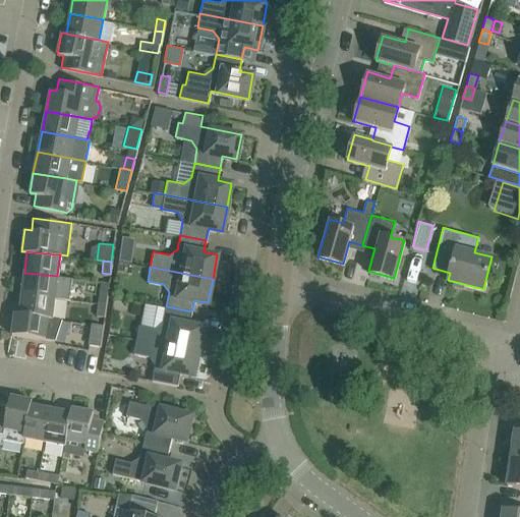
[(71,278),(57,276),(24,273),(21,293),(54,297),(69,298),(71,278)]
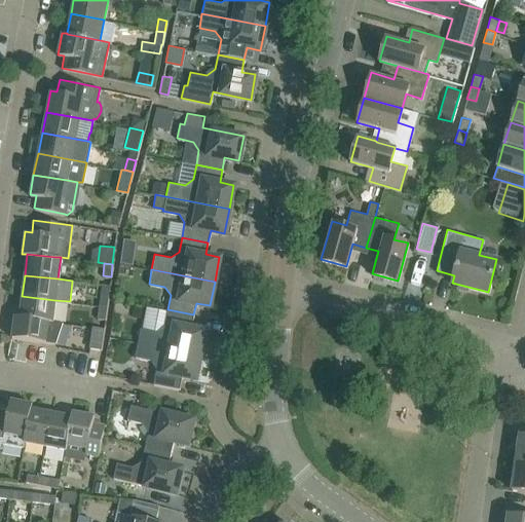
[(102,284),(99,305),(107,306),(110,285),(102,284)]
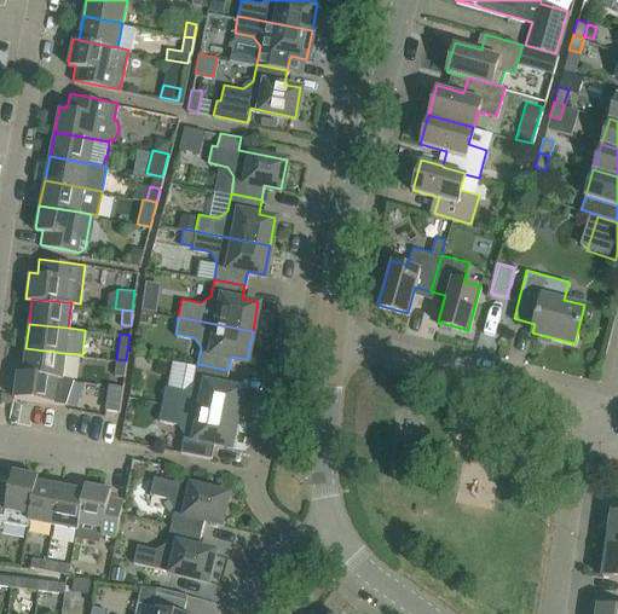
[(62,377),(64,353),(26,348),(23,371),(62,377)]
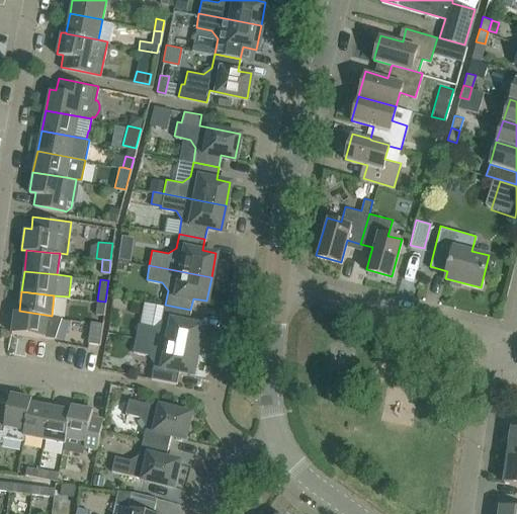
[(103,314),(105,302),(97,301),(95,312),(103,314)]
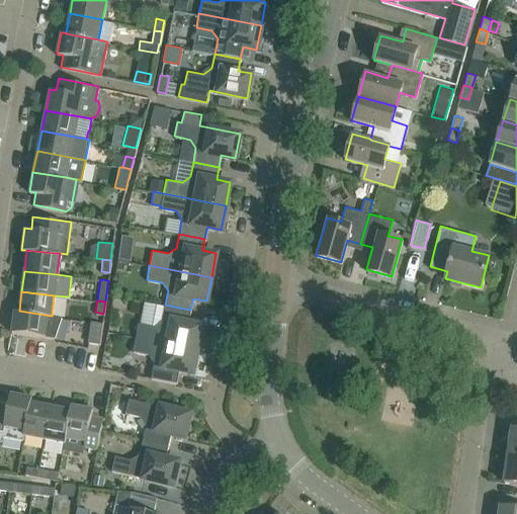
[(188,322),(190,310),(165,305),(162,320),(154,325),(138,322),(135,336),(197,348),(201,325),(188,322)]
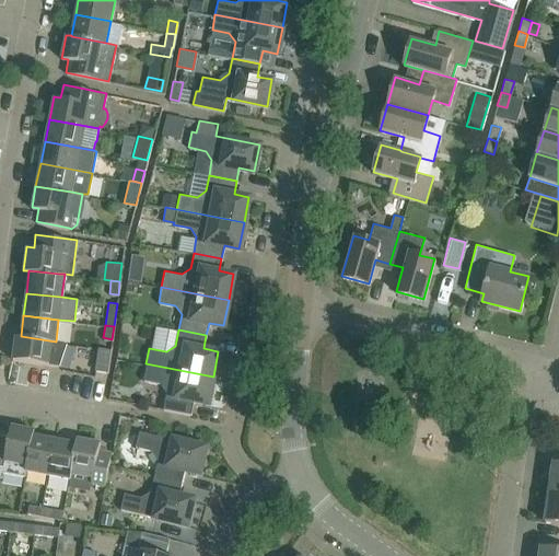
[(66,343),(56,342),(21,336),(15,335),(12,359),(58,365),(66,343)]
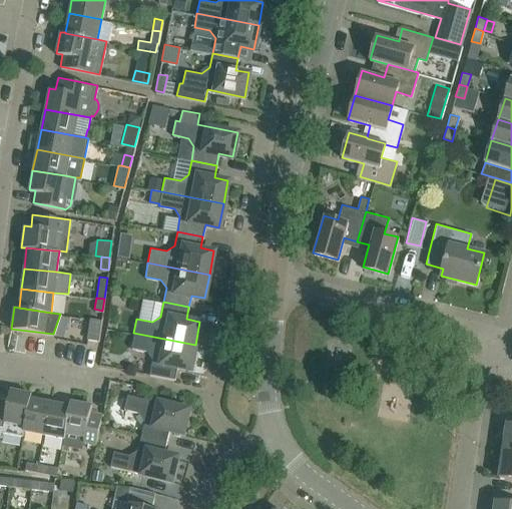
[(89,317),(86,338),(98,340),(101,319),(89,317)]
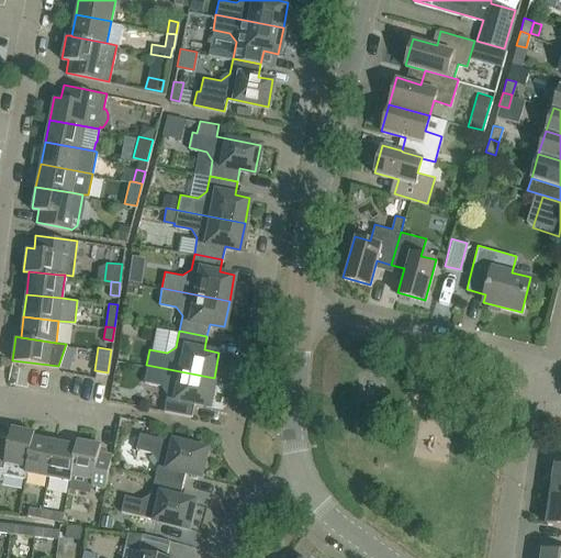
[(209,404),(214,378),(146,365),(144,380),(160,383),(167,392),(164,410),(191,415),(194,401),(209,404)]
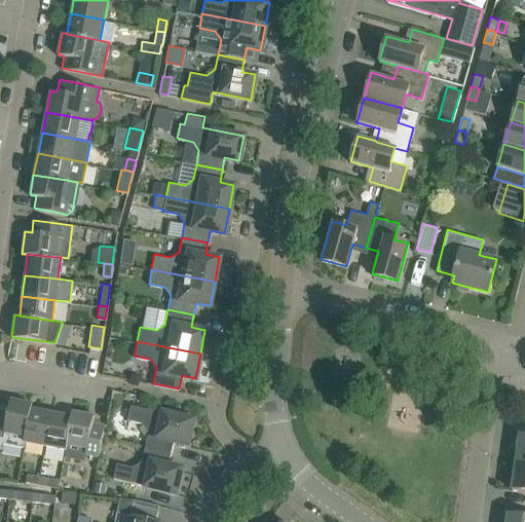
[(30,408),(31,408),(32,403),(9,399),(7,411),(0,410),(0,446),(1,447),(2,441),(23,445),(24,441),(23,440),(24,436),(25,436),(30,408)]
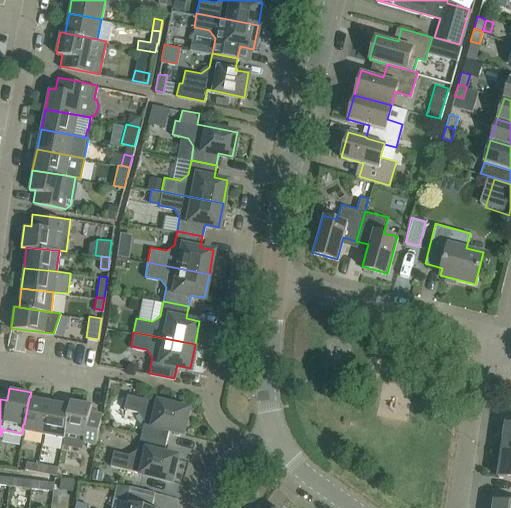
[(144,420),(140,434),(166,440),(168,428),(182,431),(188,408),(127,393),(123,407),(139,411),(144,420)]
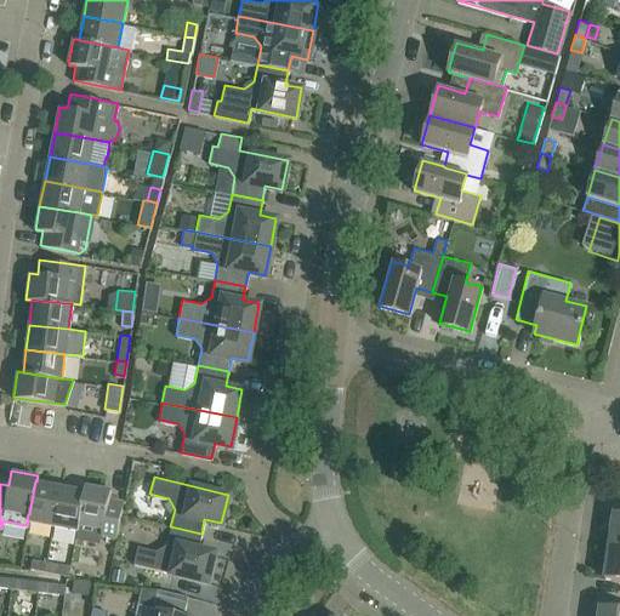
[(60,485),(37,482),(35,482),(29,514),(28,514),(27,519),(28,520),(52,524),(60,485)]
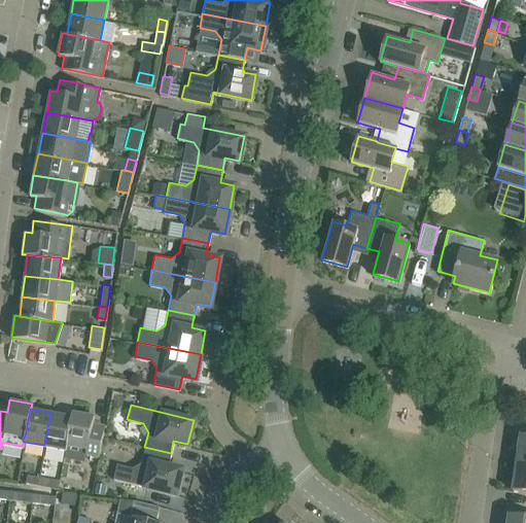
[(98,456),(104,424),(92,422),(94,416),(72,411),(71,416),(66,445),(67,445),(85,448),(84,453),(98,456)]
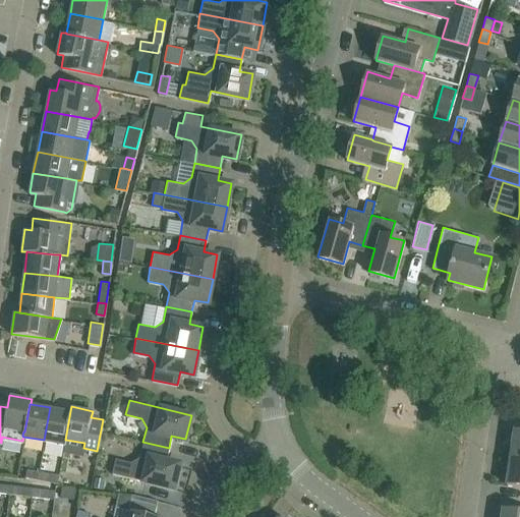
[(65,440),(70,411),(50,407),(44,440),(65,444),(66,440),(65,440)]
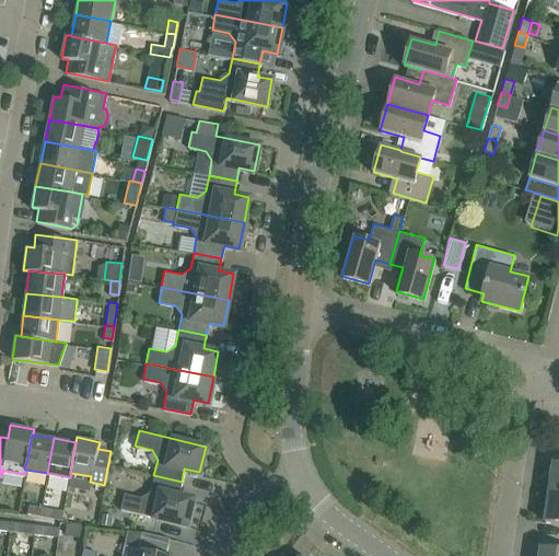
[(558,462),(552,462),(548,491),(558,493),(558,462)]
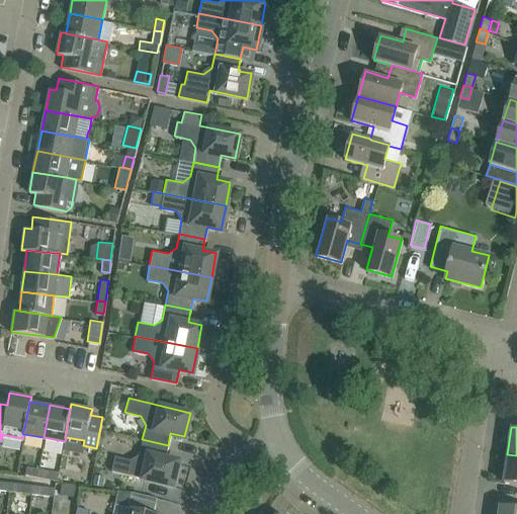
[(165,457),(168,445),(142,439),(139,453),(131,458),(114,454),(111,469),(173,485),(178,460),(165,457)]
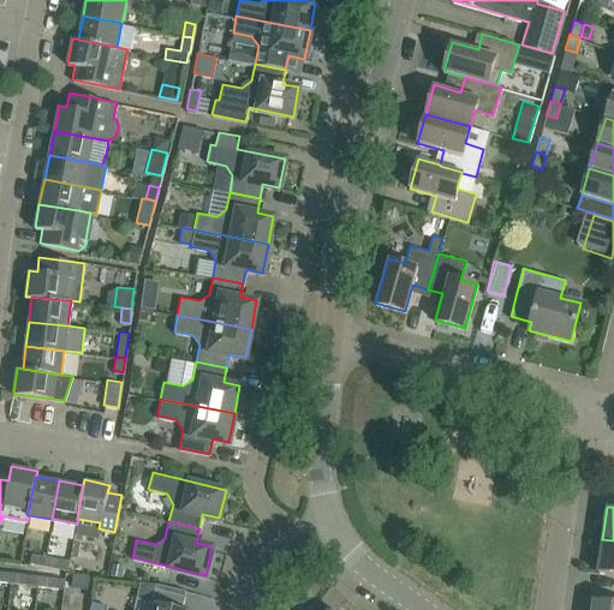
[(613,540),(602,539),(597,570),(613,573),(613,540)]
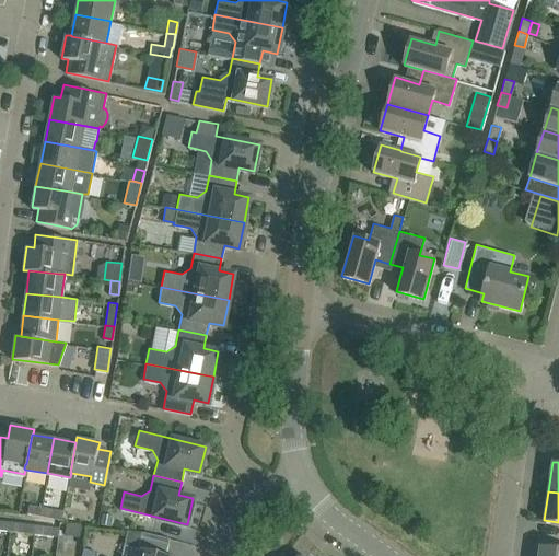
[(39,514),(42,506),(28,504),(26,512),(39,514)]
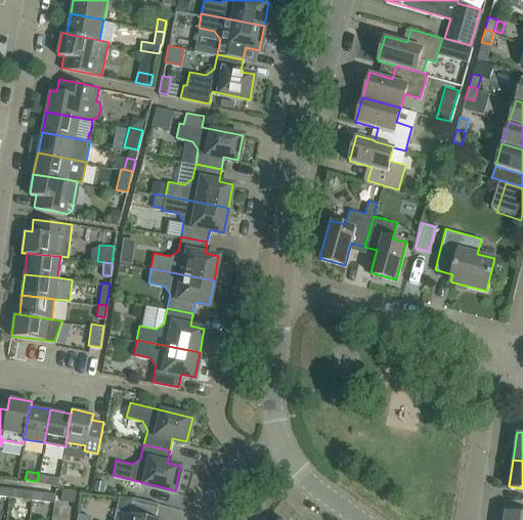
[(50,475),(39,473),(37,481),(49,483),(50,475)]
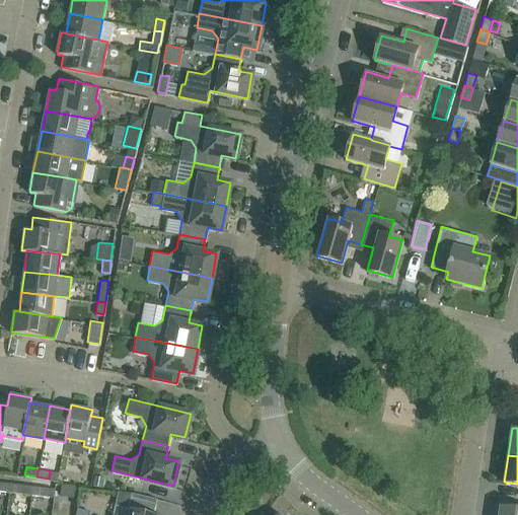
[(92,474),(90,485),(101,487),(102,482),(98,475),(92,474)]
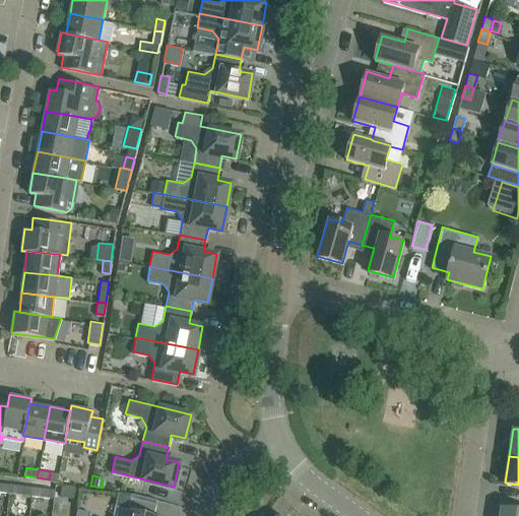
[(0,490),(8,491),(9,482),(0,481),(0,490)]
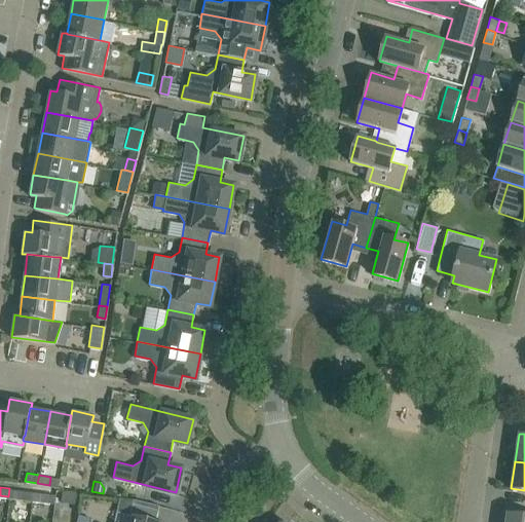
[(31,499),(32,491),(9,488),(8,496),(31,499)]
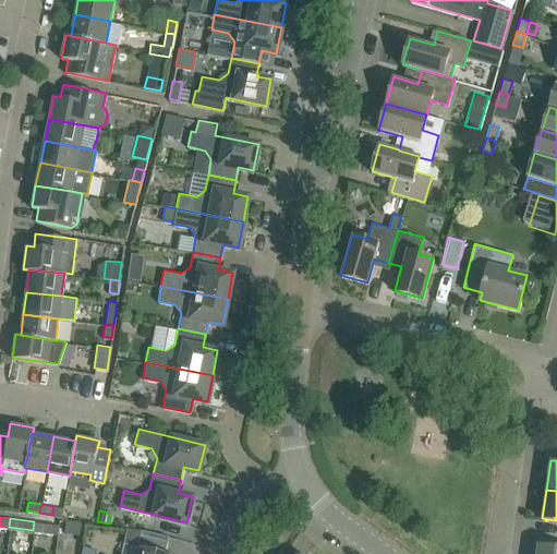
[(58,525),(34,521),(33,530),(57,533),(58,525)]
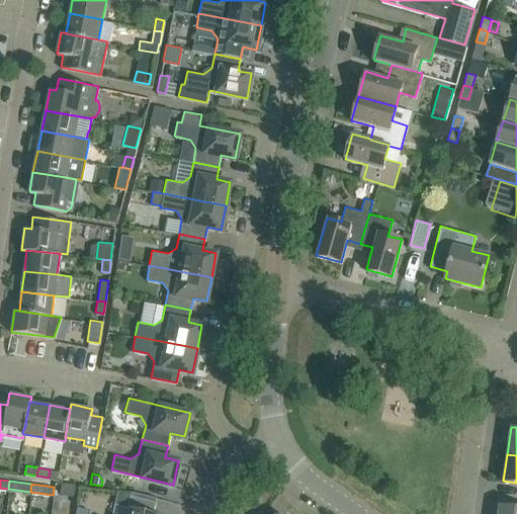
[(132,508),(130,513),(113,513),(112,513),(111,513),(156,513),(152,513),(155,501),(131,494),(127,507),(132,508)]
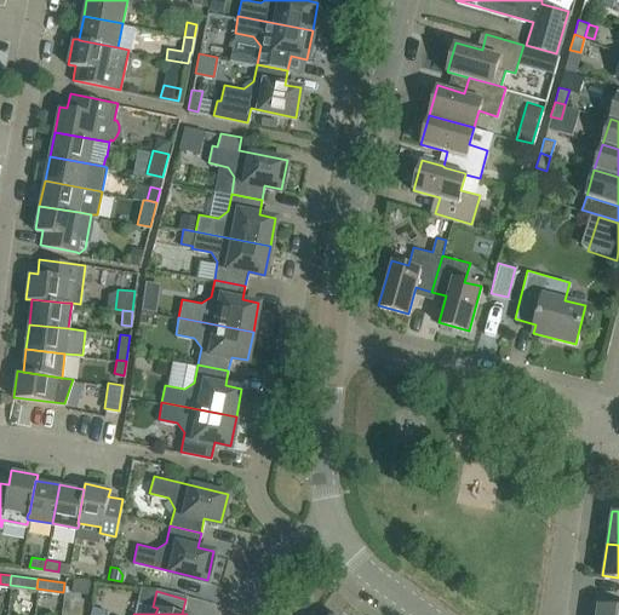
[(596,614),(618,614),(618,607),(599,604),(596,614)]
